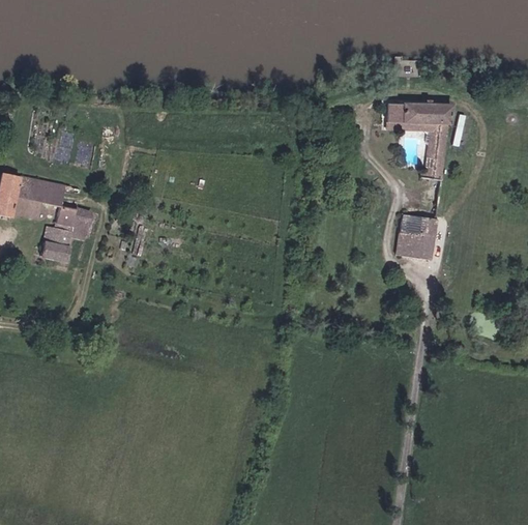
[(441,181),(450,108),(387,103),(384,121),(430,125),(429,134),(426,168),(418,168),(417,179),(441,181)]
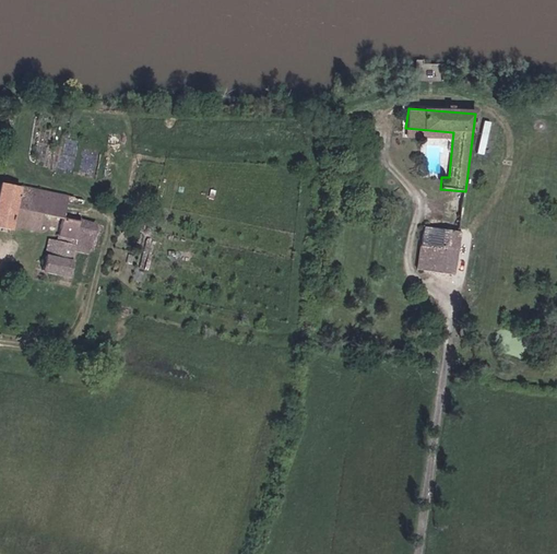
[(483,142),(493,143),(494,127),(484,126),(483,142)]
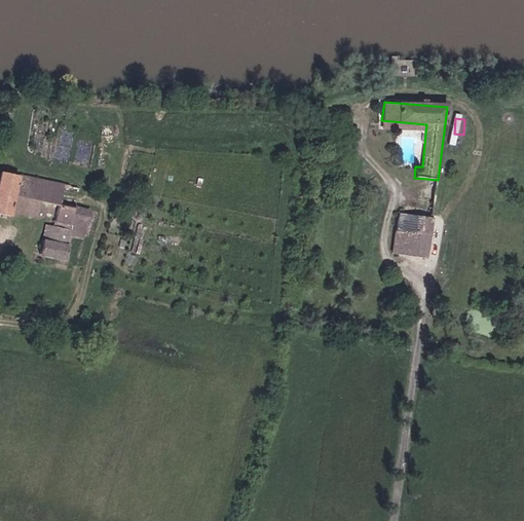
[(426,124),(381,120),(381,128),(425,133),(426,124)]
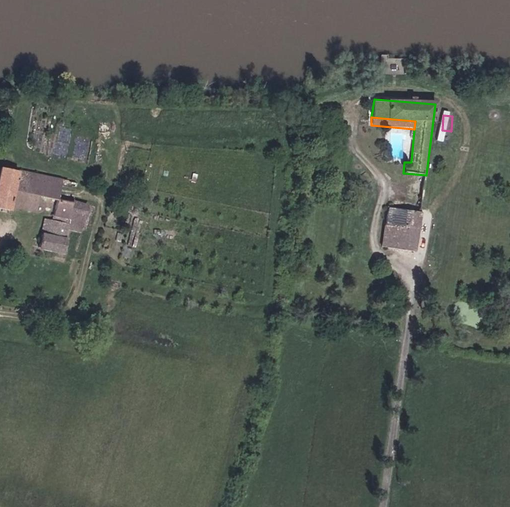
[(31,168),(0,161),(0,162),(0,202),(10,204),(11,200),(14,186),(28,188),(31,168)]
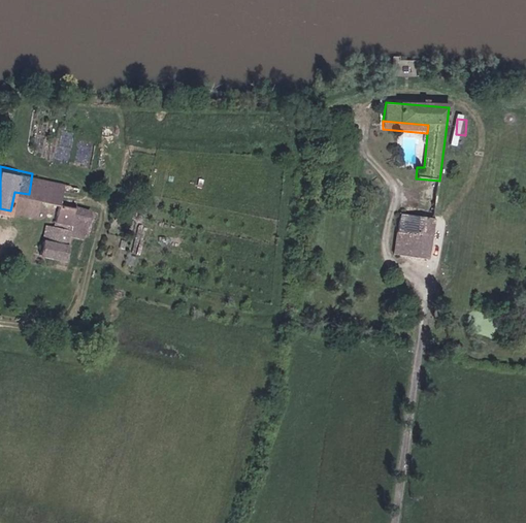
[(14,192),(11,206),(25,209),(29,194),(14,192)]
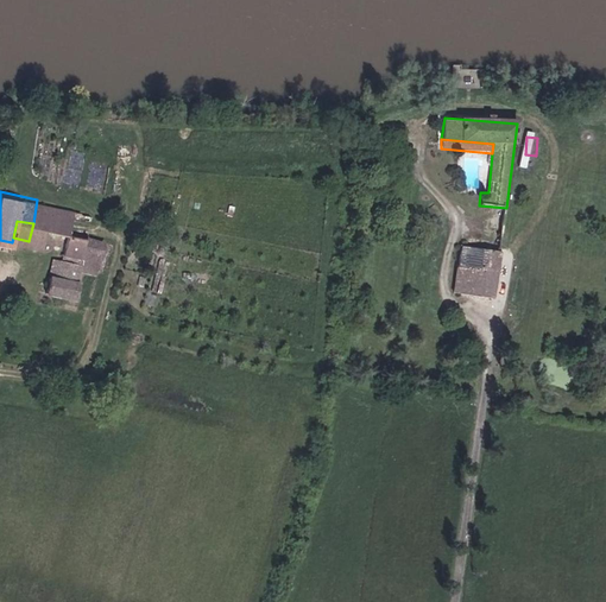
[(456,292),(494,298),(500,251),(462,245),(456,292)]
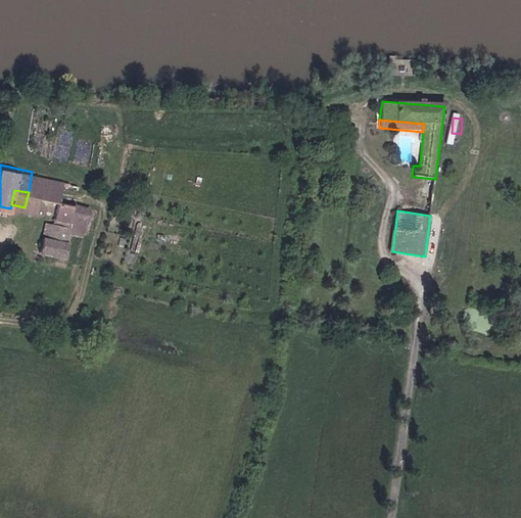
[(62,244),(64,230),(66,220),(60,219),(58,224),(43,221),(37,250),(64,255),(65,245),(62,244)]
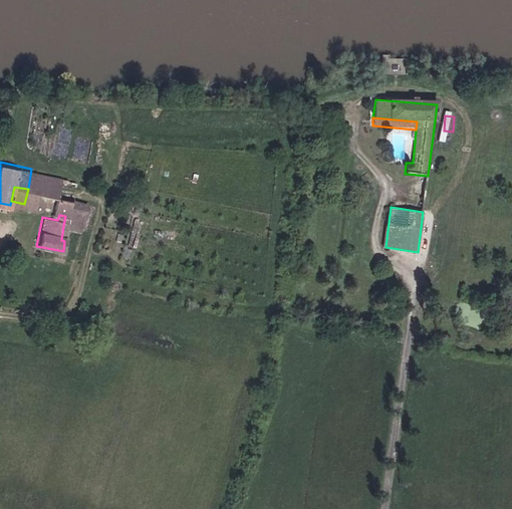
[(63,226),(85,229),(88,220),(65,216),(63,226)]
